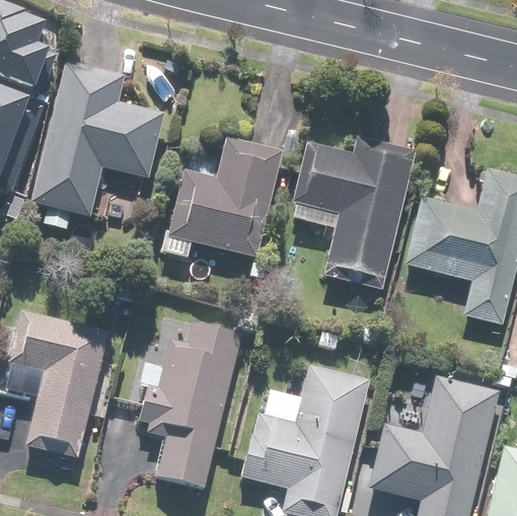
[(52,59),(9,43),(0,67),(0,160),(1,160),(31,81),(42,86),(52,59)]
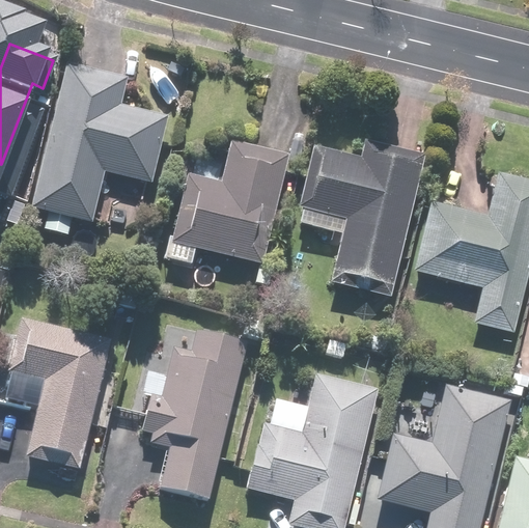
[(128,77),(68,63),(34,209),(47,212),(44,227),(68,233),(72,218),(93,223),(106,170),(151,181),(167,116),(121,105),(128,77)]
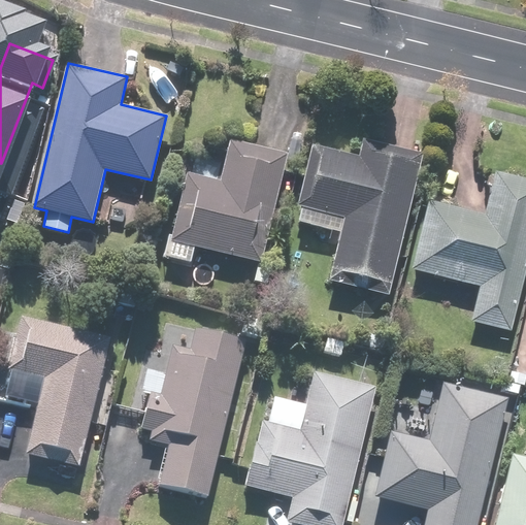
[(221,179),(186,171),(172,234),(169,233),(164,256),(191,261),(194,244),(261,260),(286,150),(230,137),(221,179)]
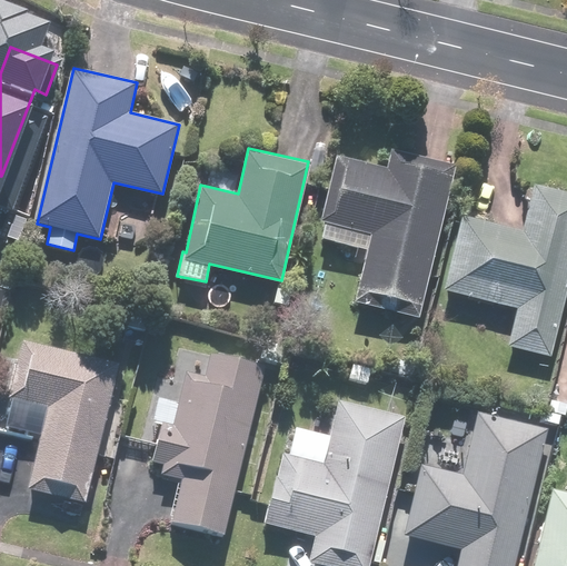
[(415,316),(450,161),(393,148),(388,166),(338,154),(318,237),(368,249),(356,303),(415,316)]
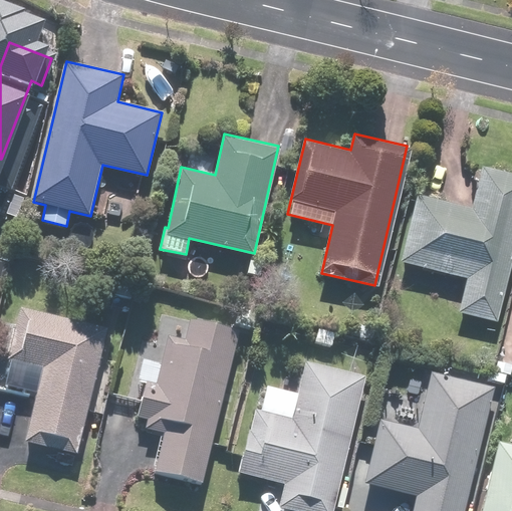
[(511,255),(511,173),(482,166),(472,209),(417,196),(402,262),(468,277),(460,312),(497,320),(511,255)]
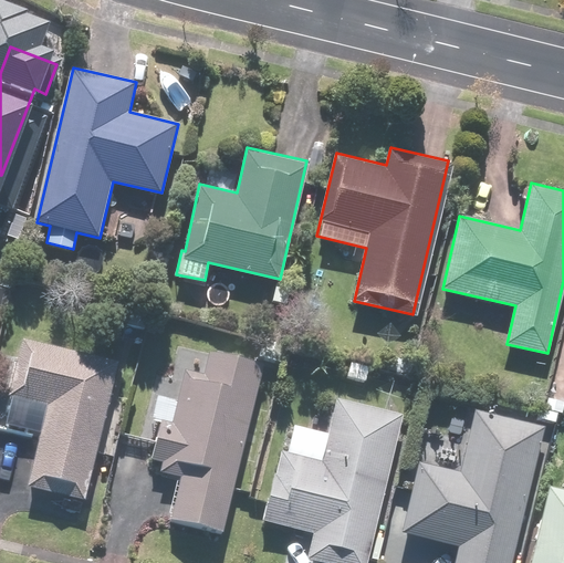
[(115,358),(21,337),(2,423),(42,431),(30,488),(84,499),(115,358)]
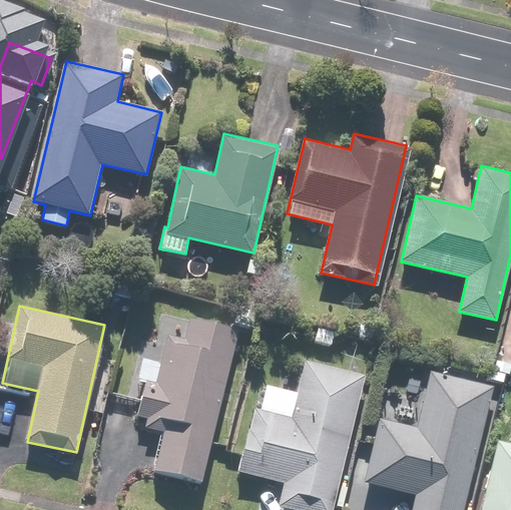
[(238,328),(198,319),(196,327),(189,325),(185,341),(168,337),(157,381),(150,380),(141,416),(147,417),(145,426),(163,430),(154,468),(202,480),(238,328)]
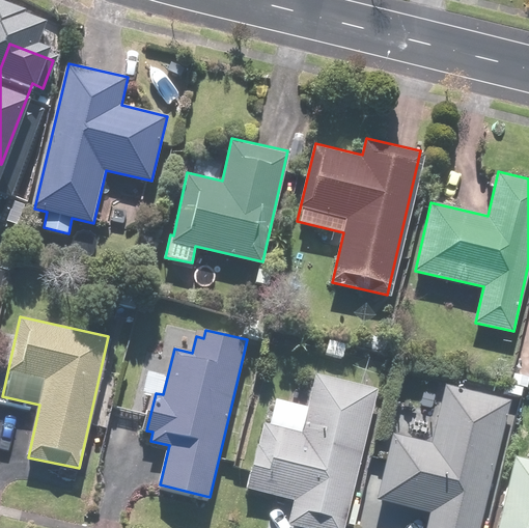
[(344,527),(376,388),(316,374),(304,429),(265,421),(249,488),(298,498),(291,526),(302,527),(344,527)]
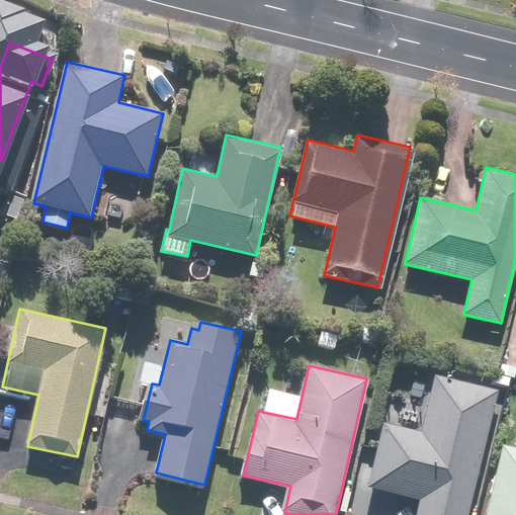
[(465,514),(496,390),(435,374),(422,430),(384,422),(369,486),(419,497),(415,514),(465,514)]
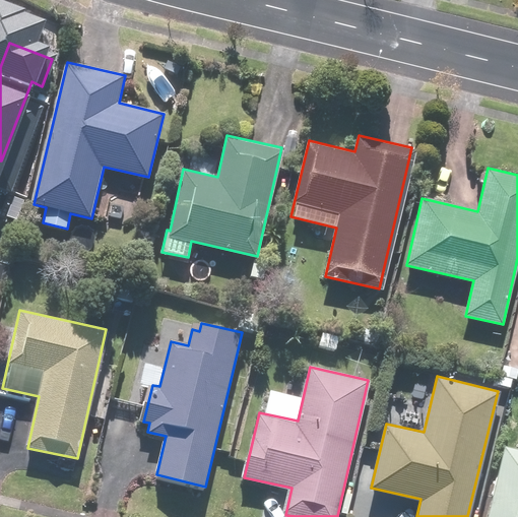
[(517,516),(517,448),(505,445),(488,516),(517,516)]
